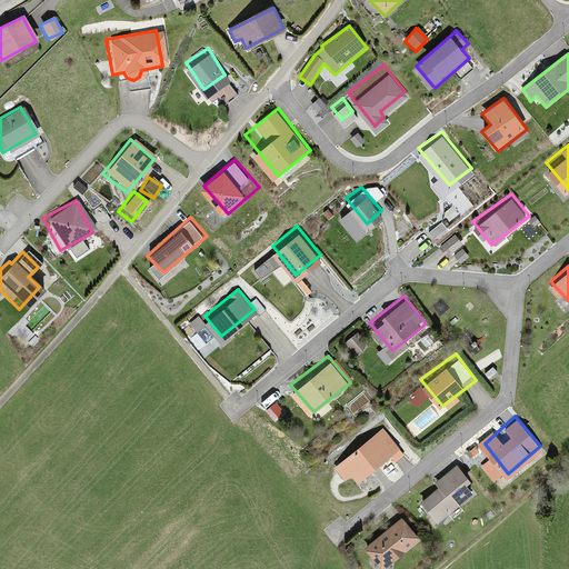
[(401,445),(382,422),(332,459),(351,482),(401,445)]
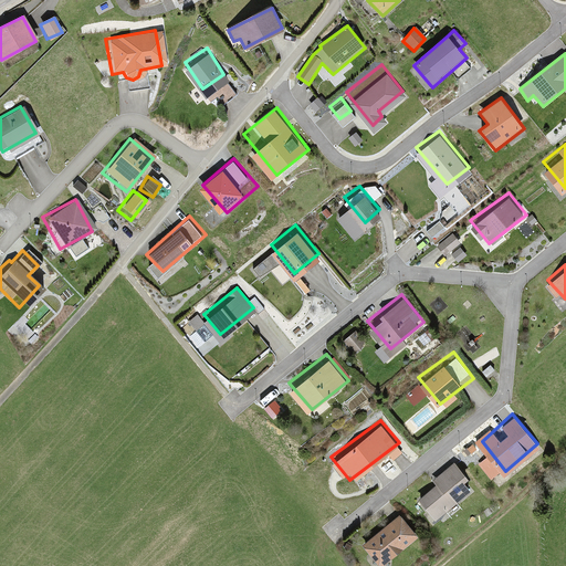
[(471,482),(453,459),(416,488),(436,511),(471,482)]
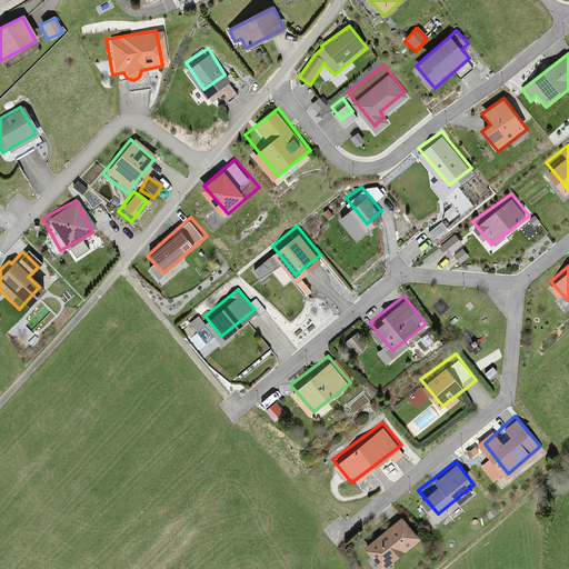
[(418,533),(401,513),(366,539),(382,560),(418,533)]
